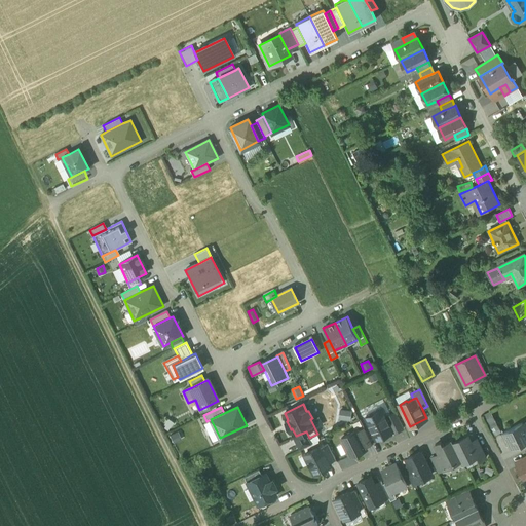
[(350,419),(351,409),(340,408),(339,418),(350,419)]
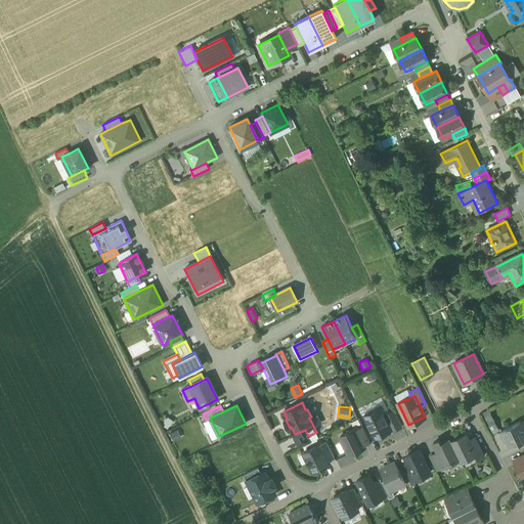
[(369,409),(365,412),(364,415),(375,437),(391,429),(384,413),(381,406),(373,410),(369,409)]
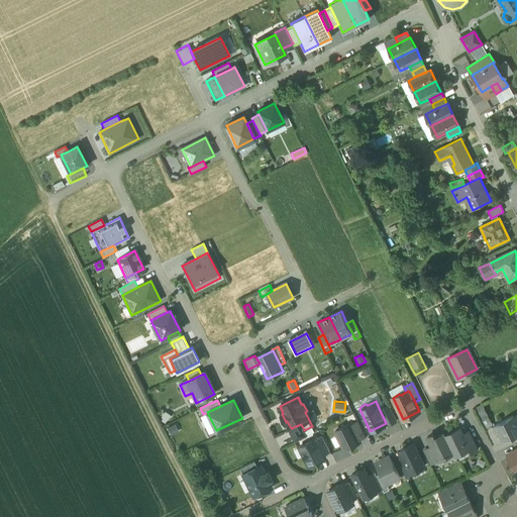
[(389,404),(379,408),(386,423),(387,425),(397,420),(389,404)]
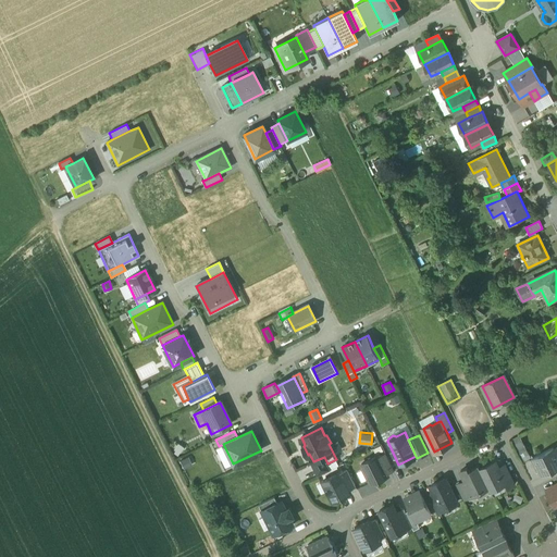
[(519,435),(511,440),(517,449),(524,445),(519,435)]
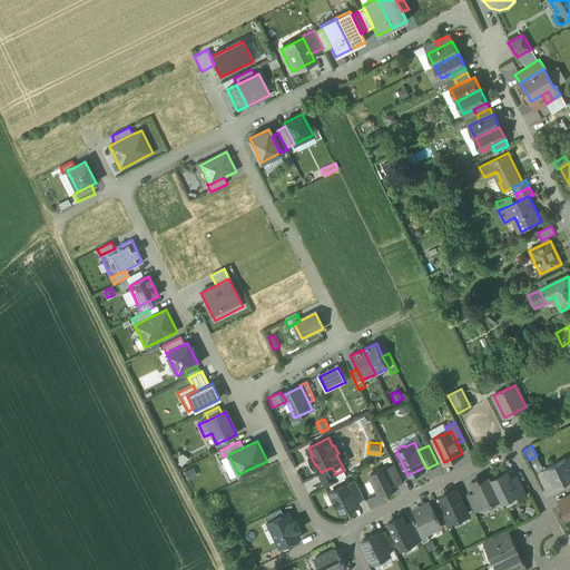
[(537,455),(529,460),(533,468),(540,464),(537,455)]
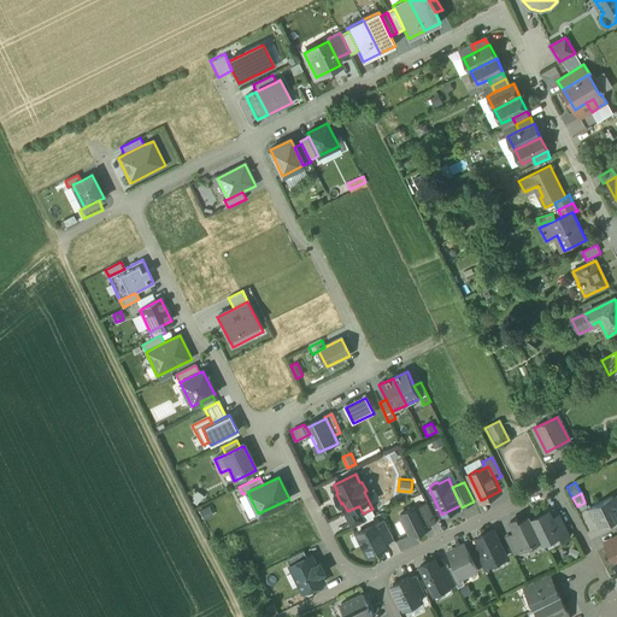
[(616,504),(612,495),(588,507),(593,516),(595,515),(601,527),(616,518),(616,504)]
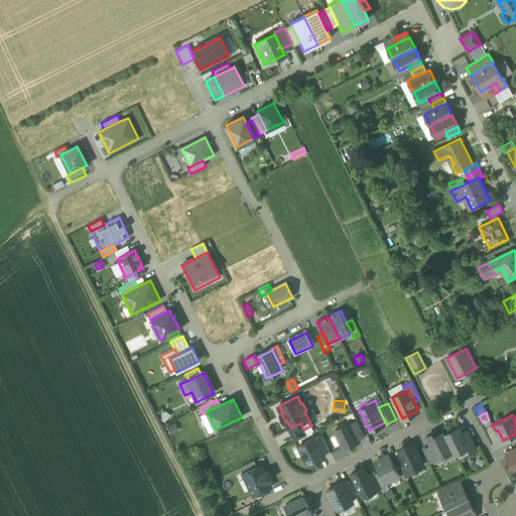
[(357,419),(351,422),(359,438),(365,435),(357,419)]
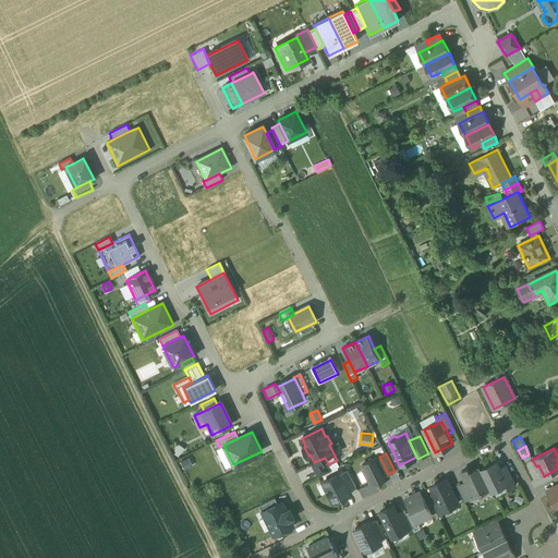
[(379,457),(378,456),(362,464),(372,484),(388,475),(388,474),(379,457)]
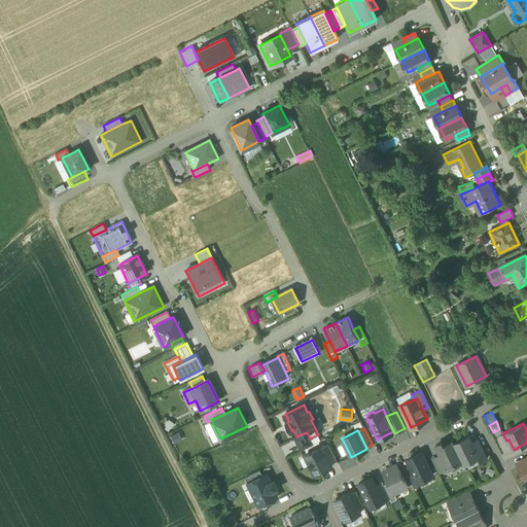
[(307,432),(296,436),(294,437),(301,450),(313,444),(310,438),(307,432)]
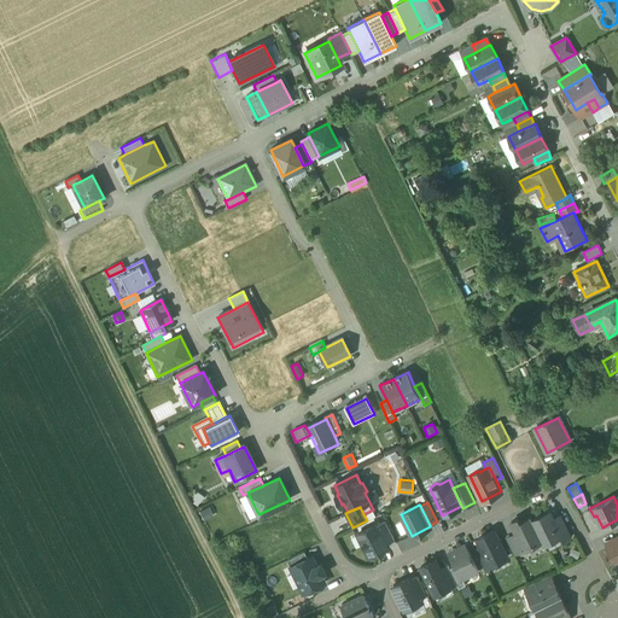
[(548,517),(546,513),(532,519),(542,540),(542,541),(543,543),(561,536),(561,535),(553,518),(548,517)]
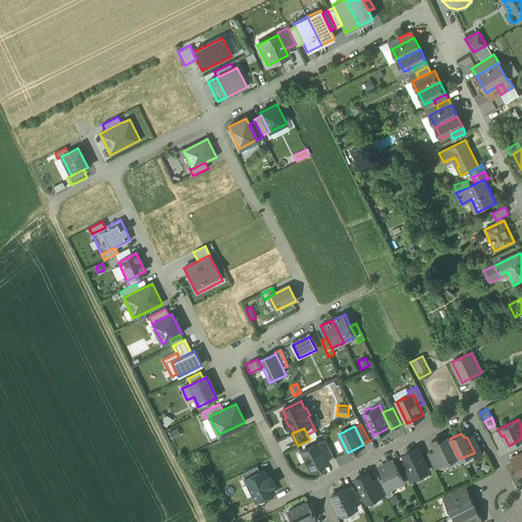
[(482,454),(473,434),(467,437),(474,452),(474,453),(476,457),(478,456),(482,454)]
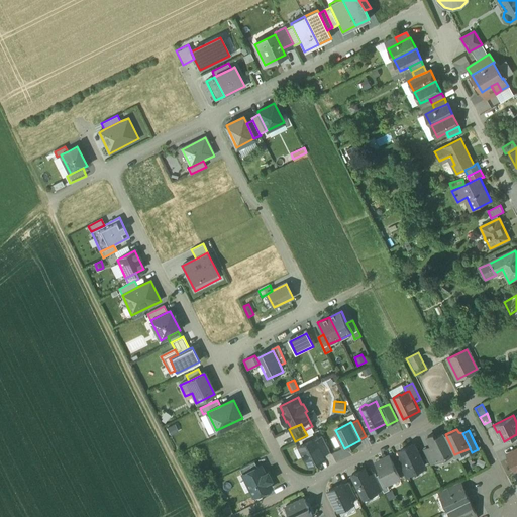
[(444,432),(435,436),(434,433),(427,436),(432,445),(439,459),(453,452),(453,451),(445,434),(444,432)]
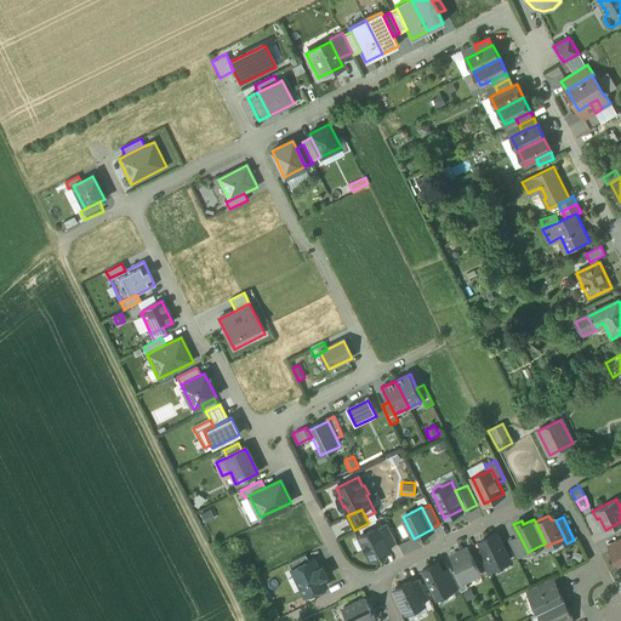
[(387,523),(380,527),(389,546),(397,542),(387,523)]
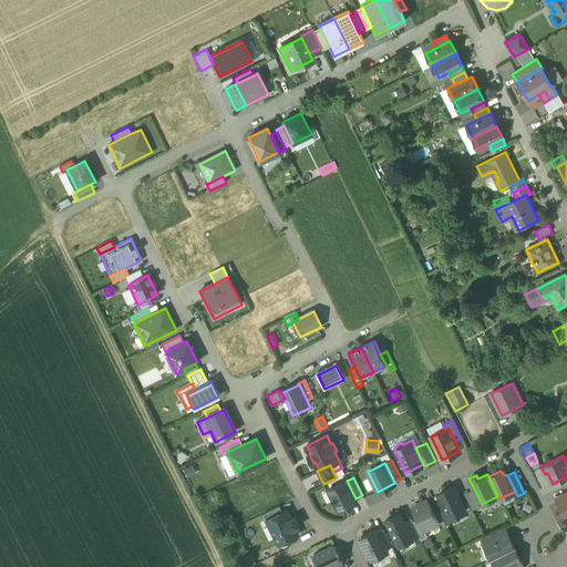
[(347,481),(329,490),(339,511),(357,502),(356,498),(347,481)]
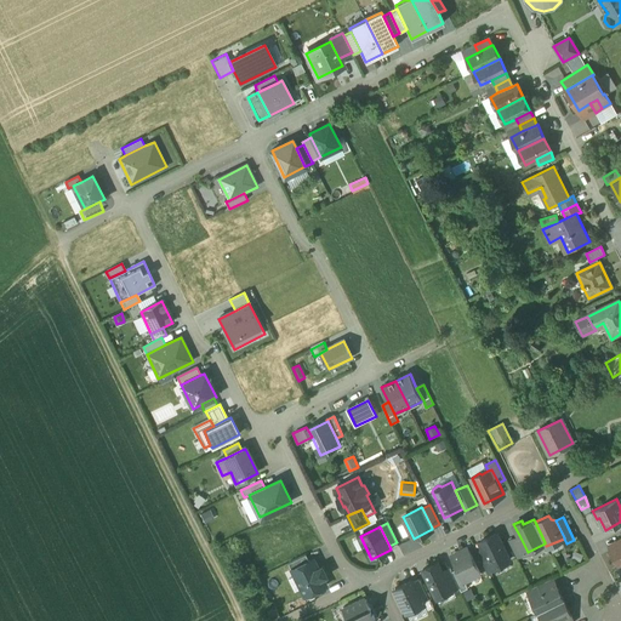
[(496,533),(480,541),(485,551),(494,568),(495,567),(510,559),(496,533)]
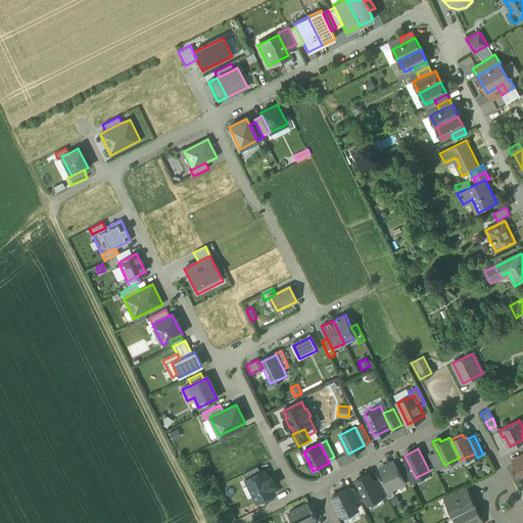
[(437,450),(428,456),(435,469),(444,465),(437,450)]
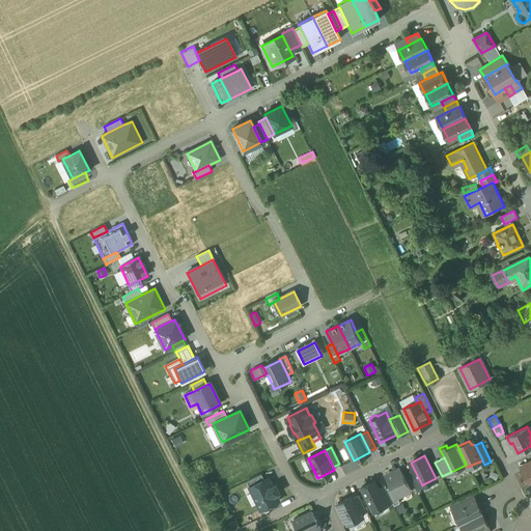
[(482,460),(468,467),(471,473),(484,466),(484,467),(487,466),(486,464),(484,465),(482,460)]
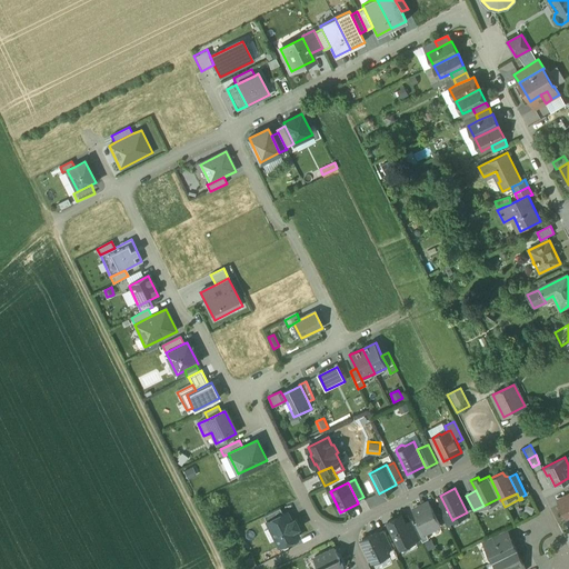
[(428,501),(413,508),(426,532),(440,525),(428,501)]
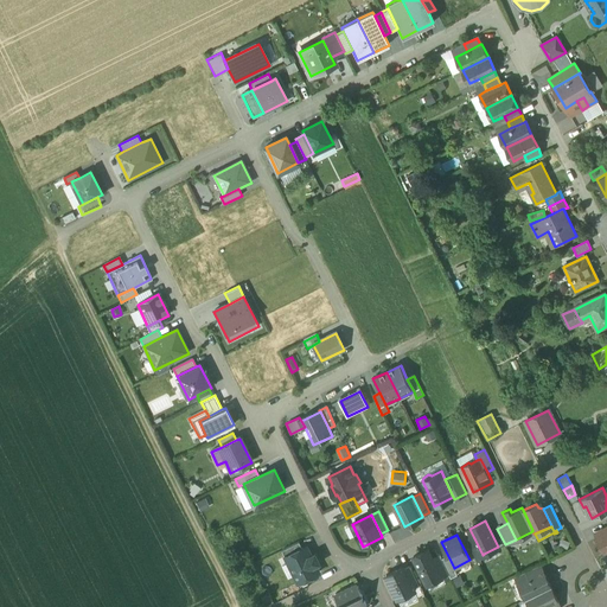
[(483,555),(474,538),(468,541),(478,560),(485,556),(484,554),(483,555)]
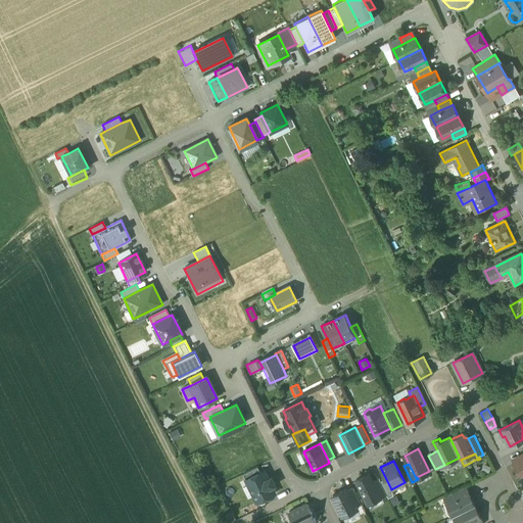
[(257,466),(243,473),(246,479),(260,472),(257,466)]
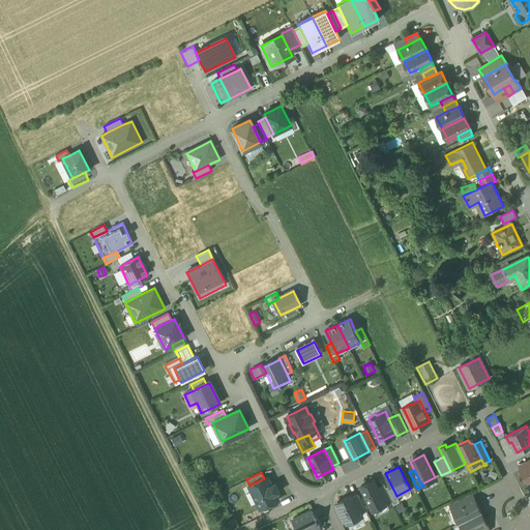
[(264,478),(249,486),(261,508),(280,499),(275,493),(278,491),(275,483),(272,484),(270,482),(267,483),(264,478)]
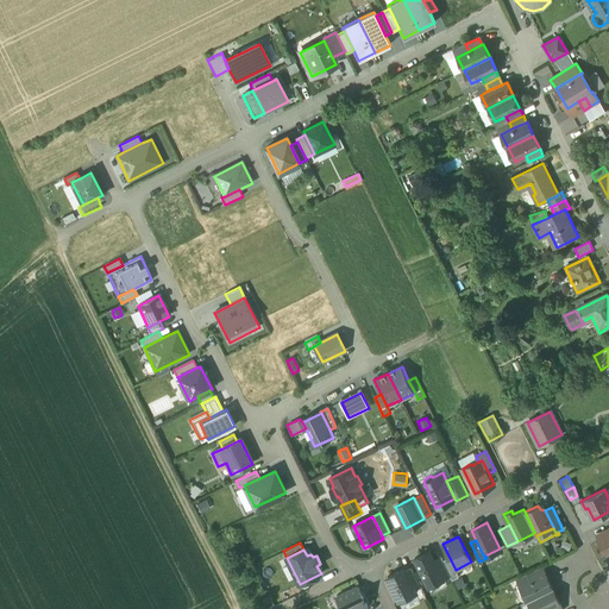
[(429,551),(415,558),(428,585),(444,578),(434,560),(429,551)]
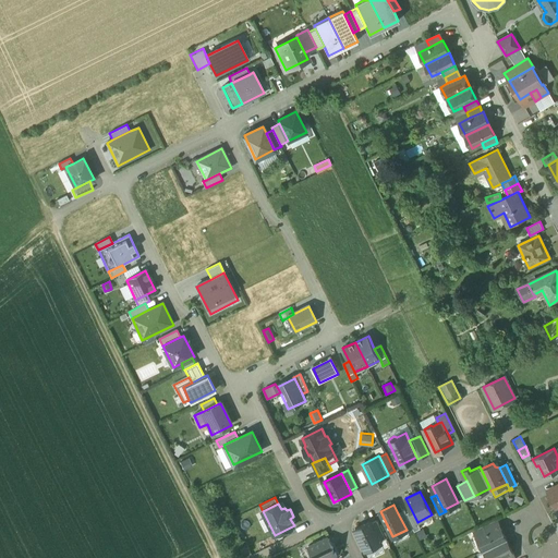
[(412,524),(404,510),(398,513),(407,530),(413,526),(412,524)]
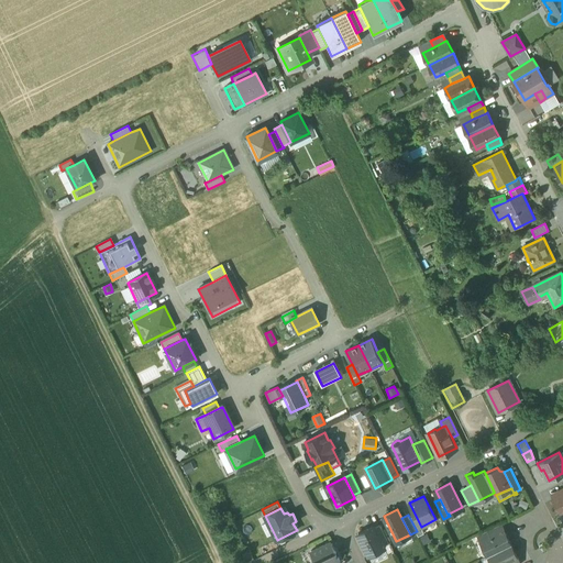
[(500,523),(484,532),(483,533),(486,539),(504,530),(500,523)]
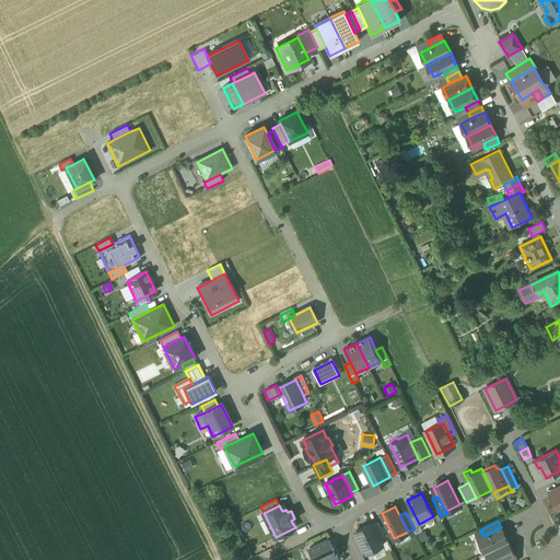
[(378,522),(373,525),(381,541),(387,539),(378,522)]
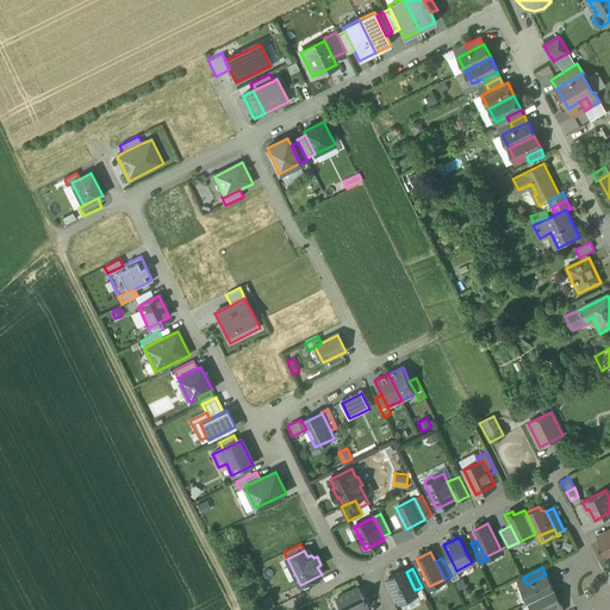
[(405,570),(388,578),(400,602),(417,593),(415,590),(406,572),(405,570)]
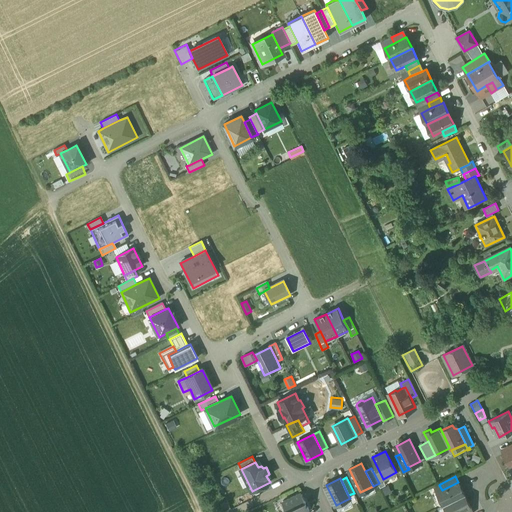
[(442,490),(437,492),(443,505),(444,505),(464,495),(458,482),(442,490)]
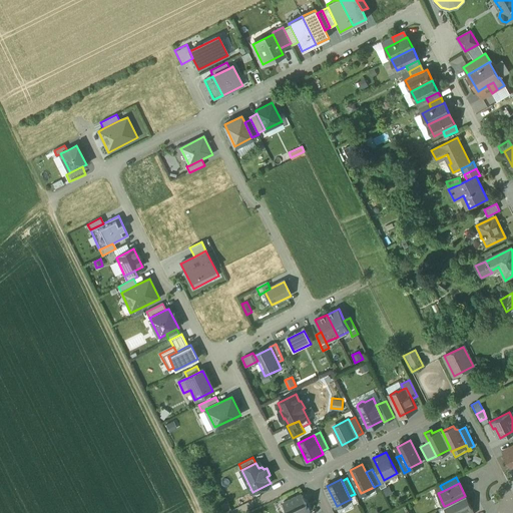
[(302,494),(281,504),(285,512),(282,512),(307,512),(310,511),(302,494)]
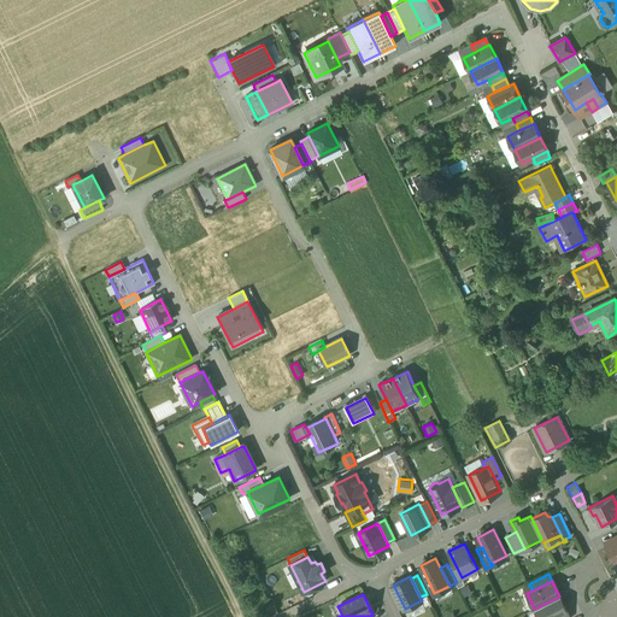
[(559,597),(535,609),(539,616),(556,616),(568,611),(559,597)]
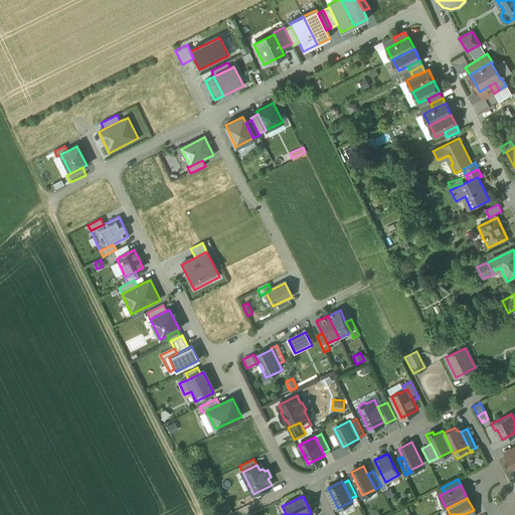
[(352,501),(338,508),(341,514),(355,508),(352,501)]
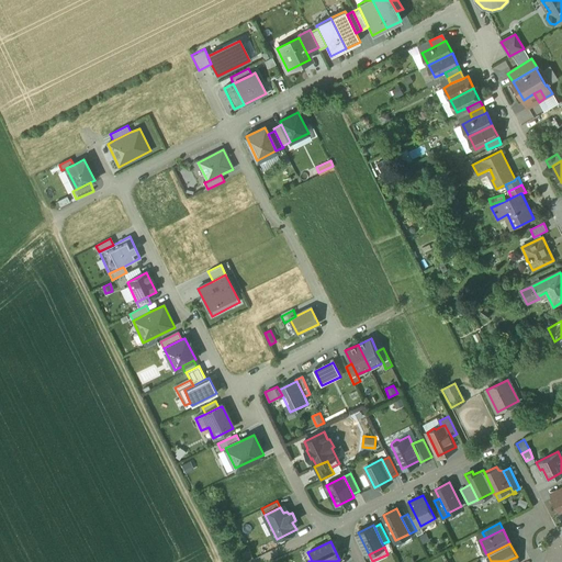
[(243,553),(245,559),(251,555),(248,550),(243,553)]
